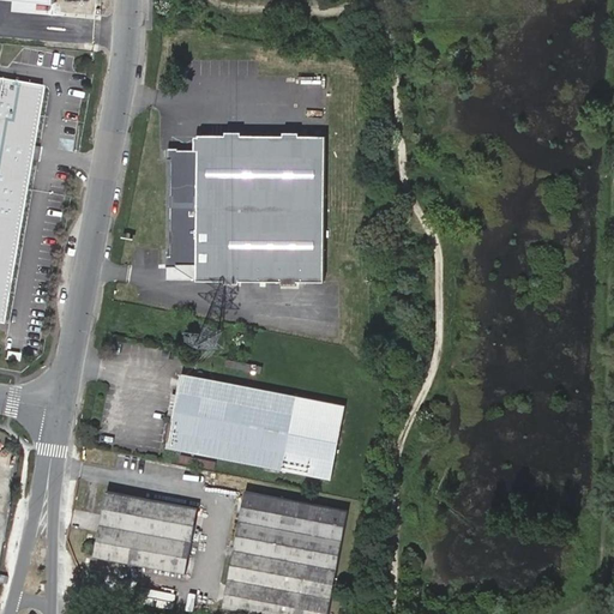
[(30,160),(32,145),(43,85),(0,78),(0,323),(2,323),(30,160)]
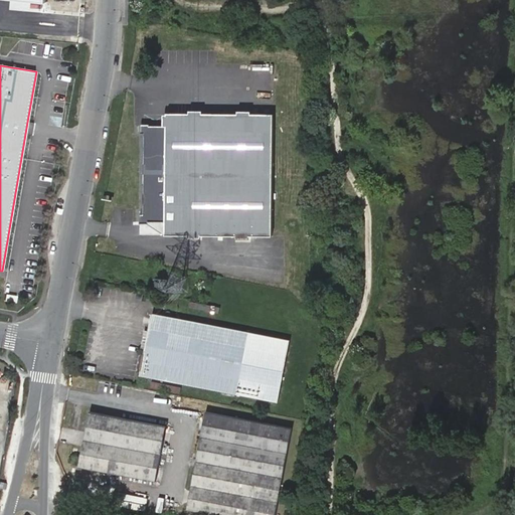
[(236,114),(202,114),(188,114),(166,114),(166,115),(166,127),(163,126),(143,126),(143,134),(143,174),(272,175),(273,115),(250,115),(236,114)]
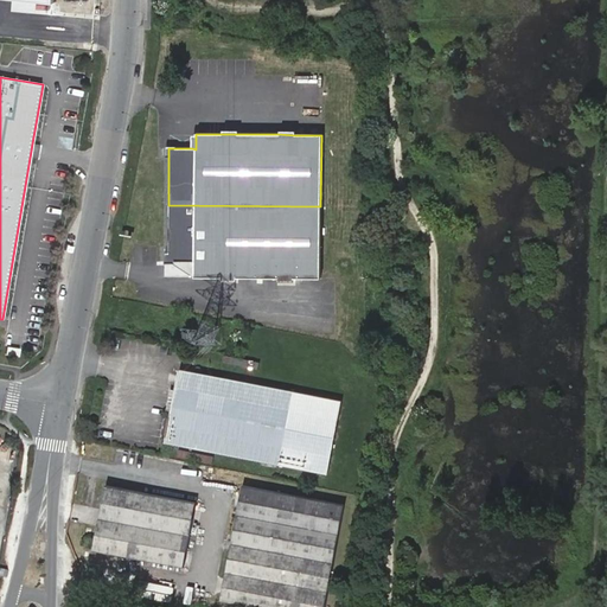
[(33,145),(32,158),(43,159),(45,146),(33,145)]
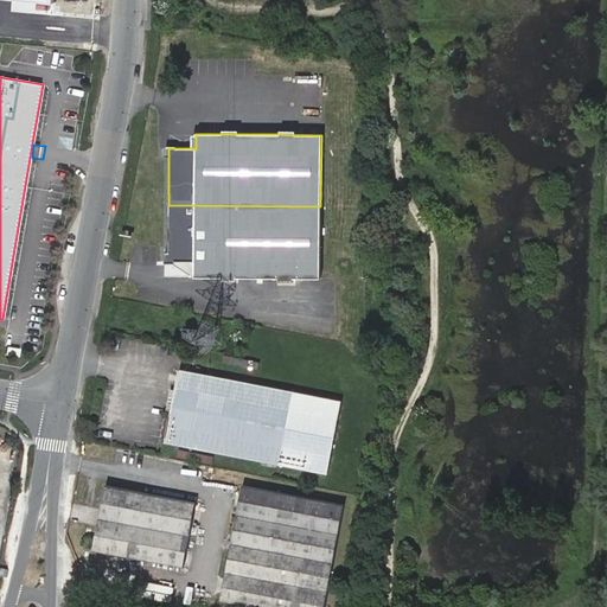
[(319,279),(320,206),(168,205),(168,253),(167,262),(174,262),(184,262),(195,262),(195,269),(195,278),(221,278),(237,278),(278,278),(294,279),(319,279)]
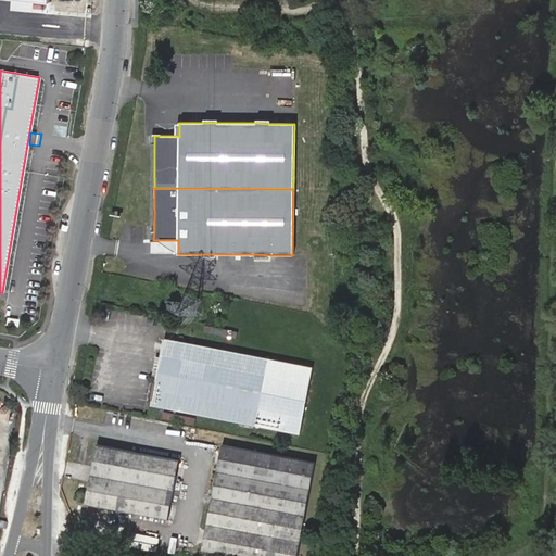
[(160,240),(178,254),(178,247),(178,240),(168,240),(160,240)]
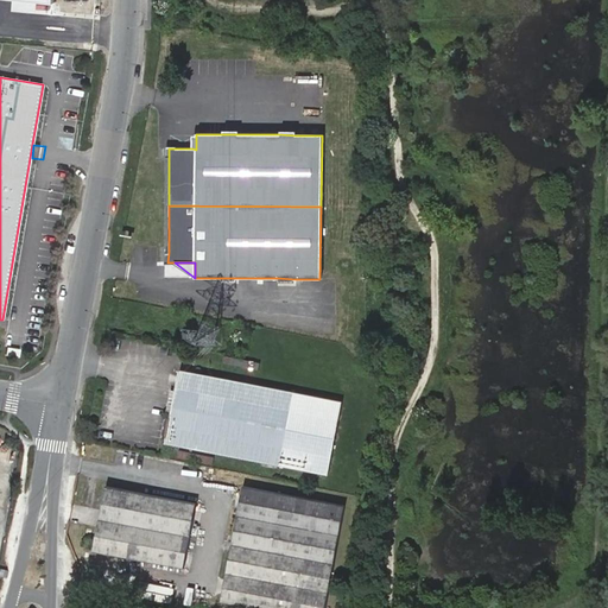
[(165,443),(328,475),(343,393),(181,361),(165,443)]
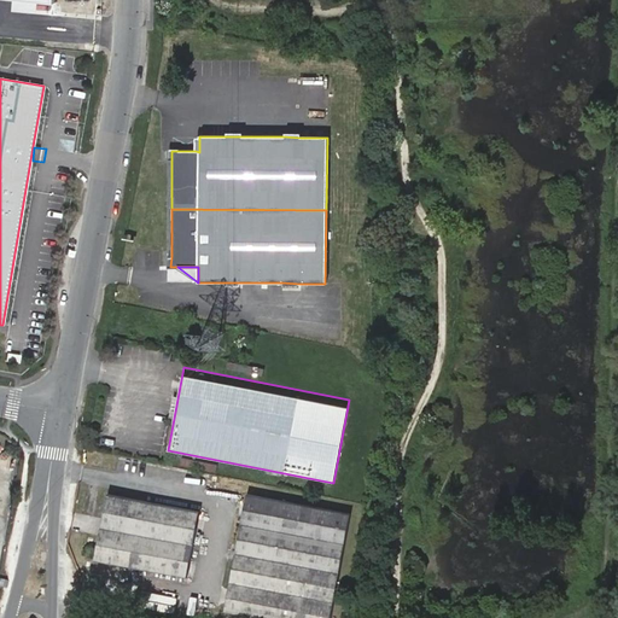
[(106,519),(103,519),(100,530),(192,548),(199,512),(108,494),(105,506),(109,506),(106,519)]
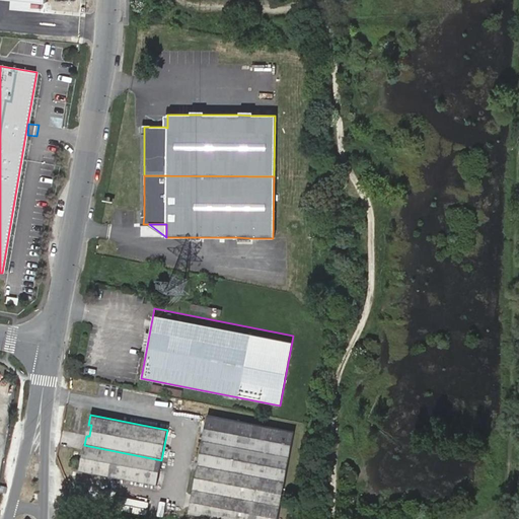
[(199,470),(197,470),(193,490),(280,507),(294,432),(208,415),(199,458),(202,458),(199,470)]
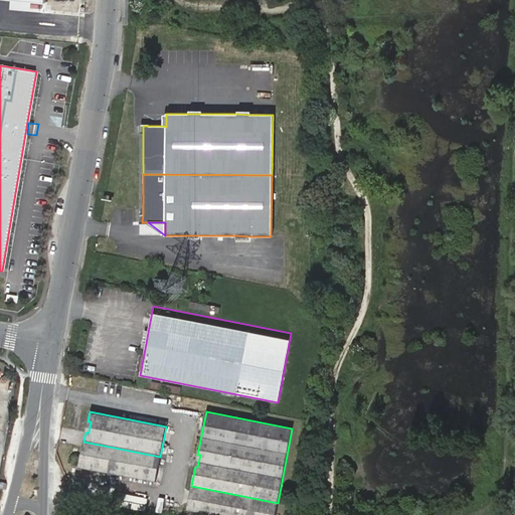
[(160,457),(83,442),(79,467),(156,481),(160,457)]
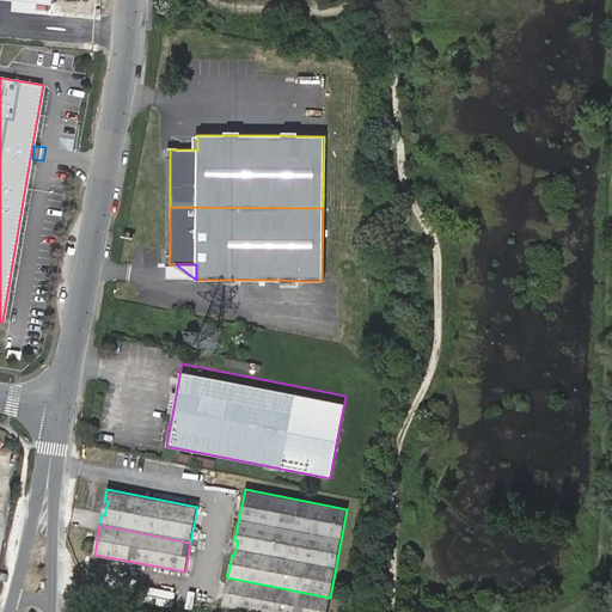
[(102,570),(91,568),(90,577),(101,580),(102,570)]
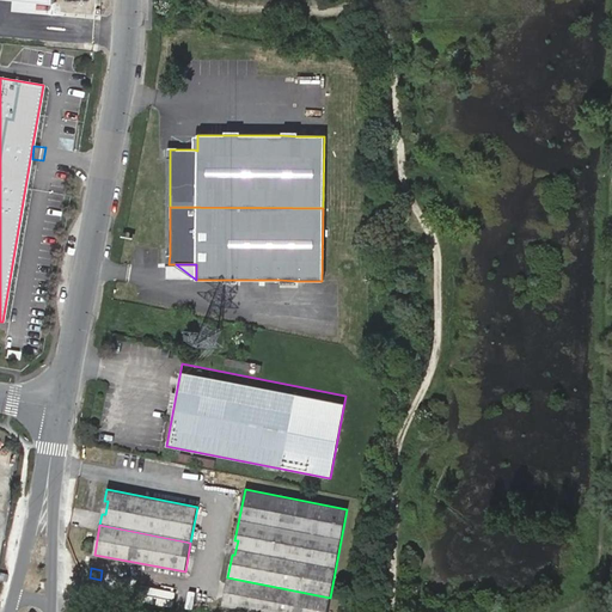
[(326,611),(330,598),(227,577),(222,605),(261,611),(326,611)]
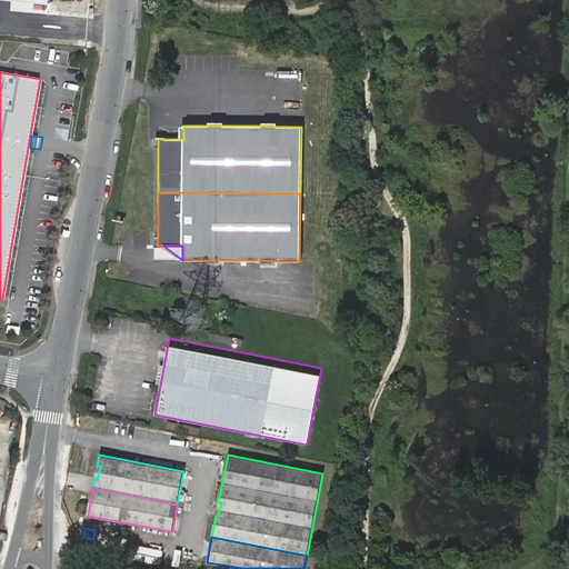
All buildings are outlined.
